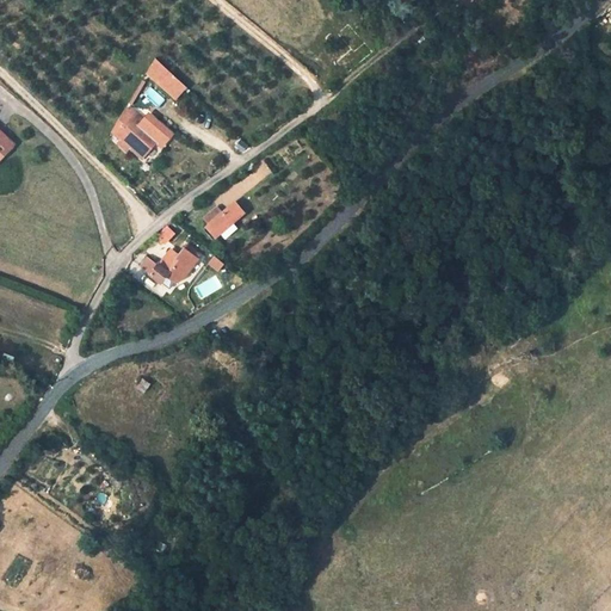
[(347,60),(353,67),(374,50),(366,43),(347,60)]
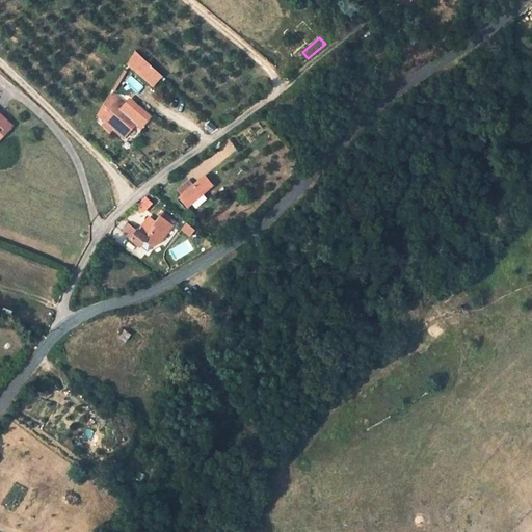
[(139,62),(134,69),(151,84),(157,78),(139,62)]
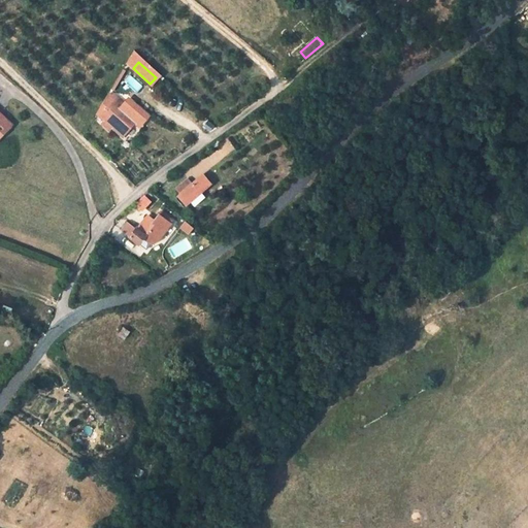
[(128,104),(116,92),(111,98),(113,100),(100,113),(103,118),(101,122),(107,128),(111,125),(124,137),(138,122),(124,107),(128,104)]
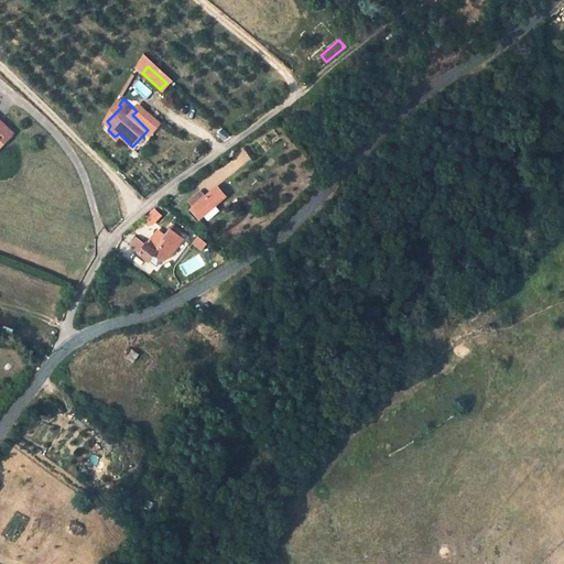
[(0,144),(10,134),(0,125),(0,144)]
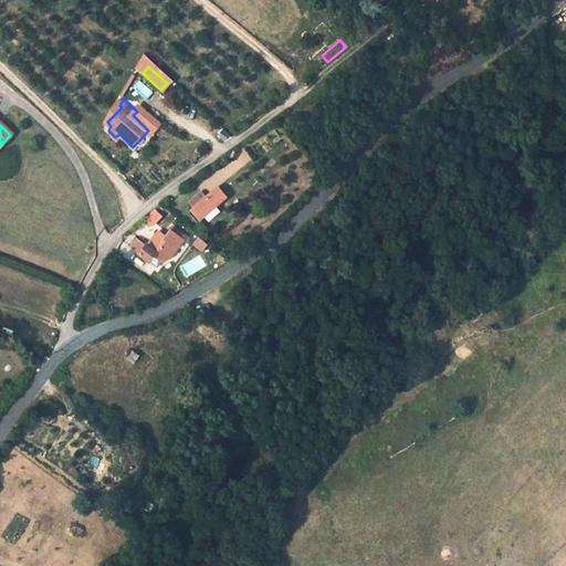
[(440,148),(435,154),(441,161),(448,156),(440,148)]
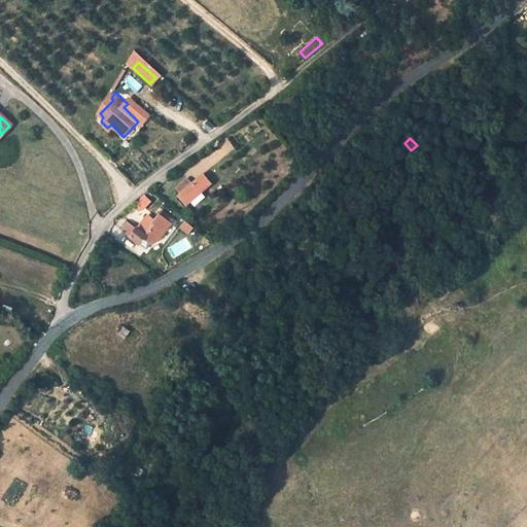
[(204,173),(235,148),(227,140),(197,165),(204,173)]
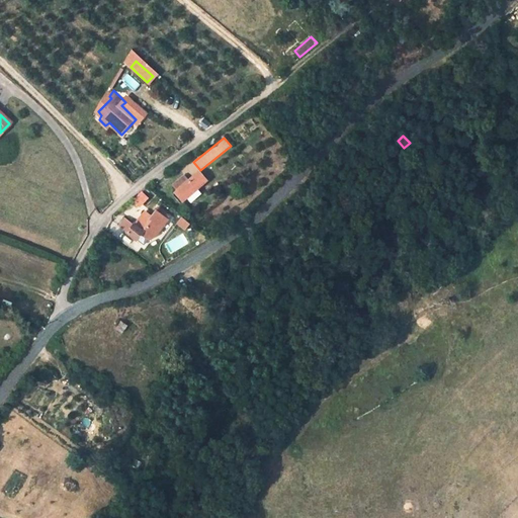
[(175,190),(182,198),(204,180),(198,172),(189,180),(184,174),(173,182),(178,188),(175,190)]
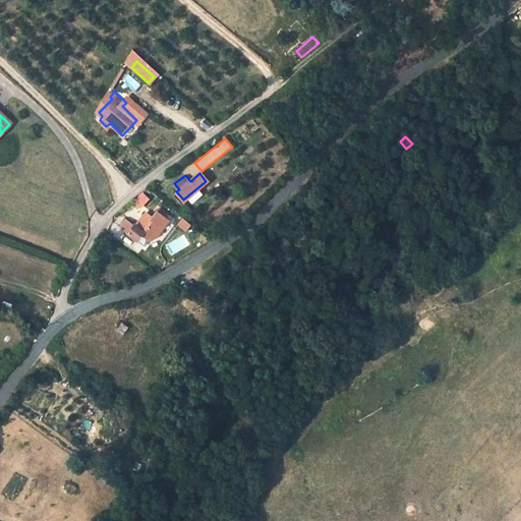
[(133,203),(139,208),(147,200),(140,194),(133,203)]
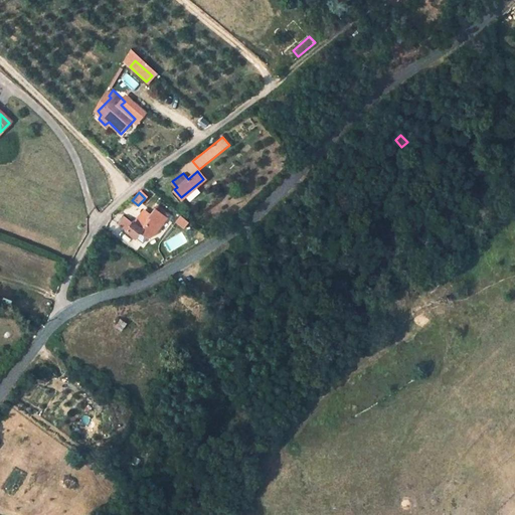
[(148,217),(142,212),(133,224),(126,219),(120,227),(135,238),(139,232),(147,237),(154,234),(166,218),(154,209),(148,217)]
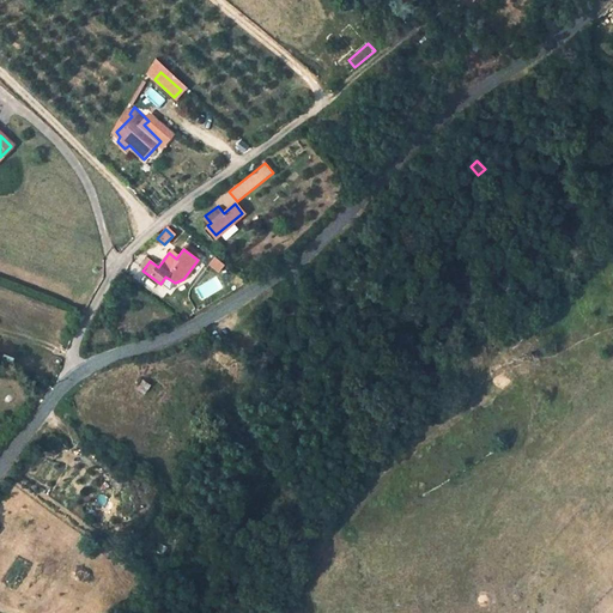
[(216,258),(211,265),(219,272),(225,266),(216,258)]
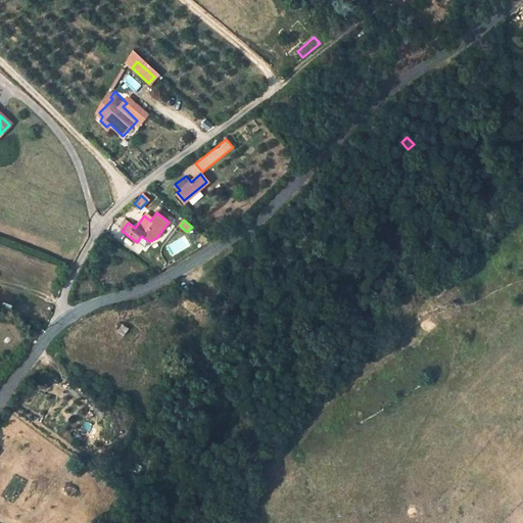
[(102,271),(96,275),(103,287),(110,283),(102,271)]
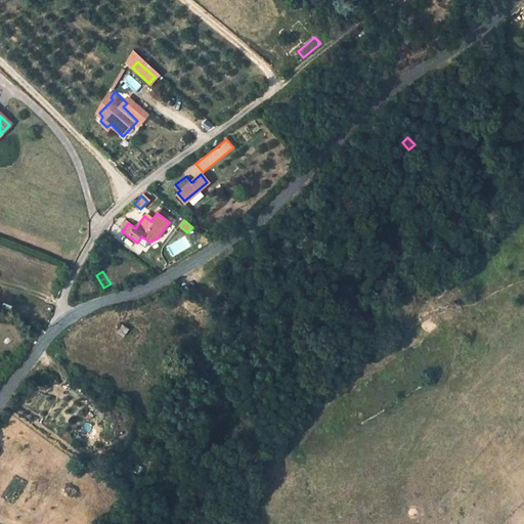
[(116,332),(123,337),(128,329),(121,323),(116,332)]
